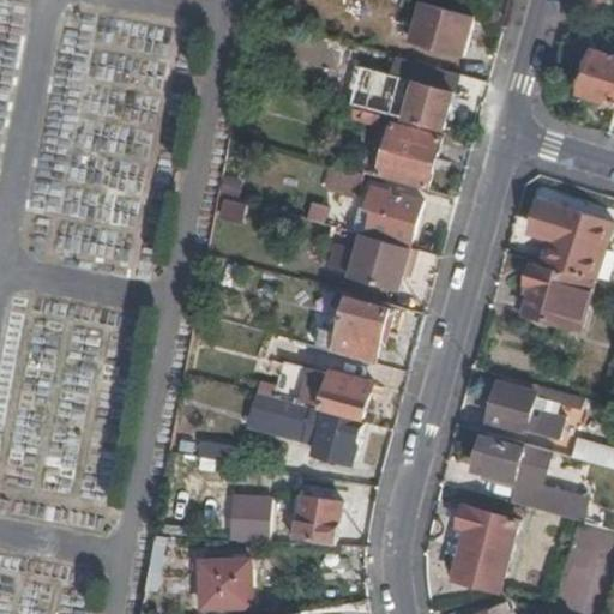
[(464,55),(475,17),(421,1),(409,40),(464,55)]
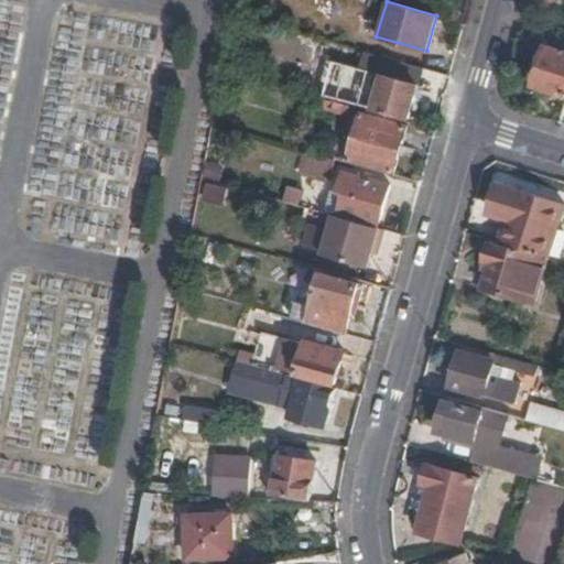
[(534,86),(563,95),(563,52),(545,46),(534,86)]
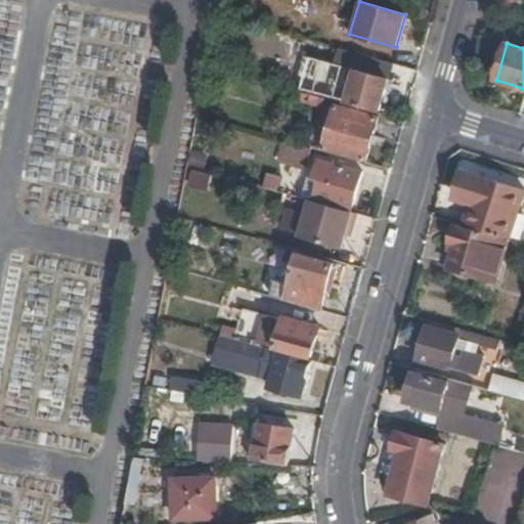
[(394,63),(338,48),(334,64),(337,64),(329,98),(346,103),(347,100),(380,110),(388,79),(390,80),(394,63)]
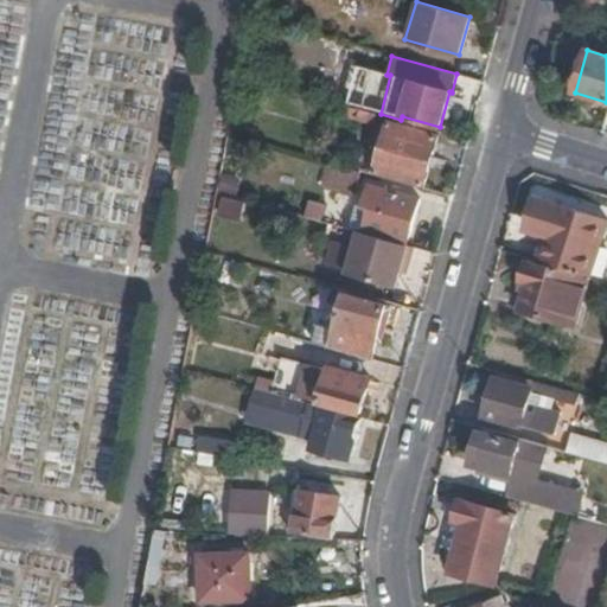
[(357,119),(359,110),(347,107),(345,115),(357,119)]
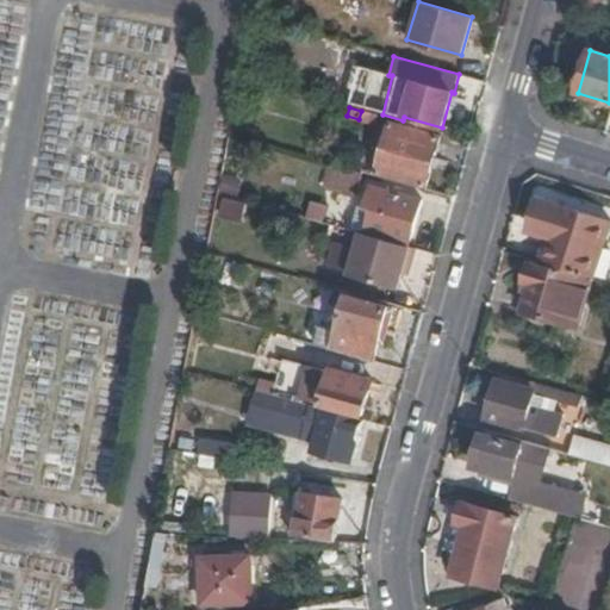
[(378,114),(361,111),(359,119),(375,124),(378,114)]
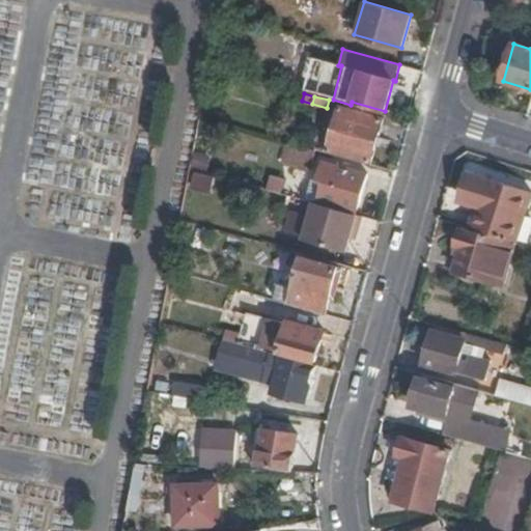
[(329,143),(328,149),(370,162),(383,118),(339,107),(329,143)]
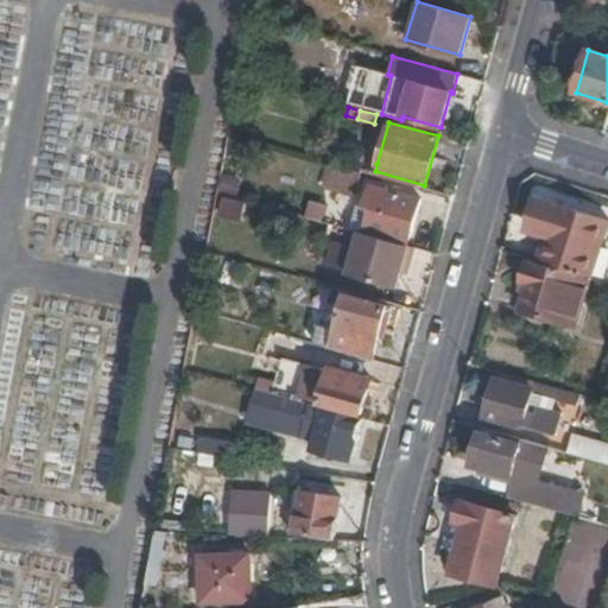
[(354,194),(360,172),(325,162),(318,187),(354,194)]
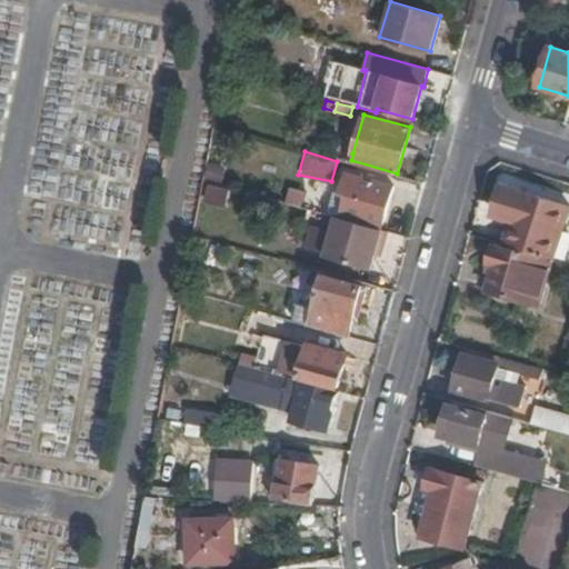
[(348,195),(342,215),(382,226),(392,186),(347,173),(341,192),(348,195)]
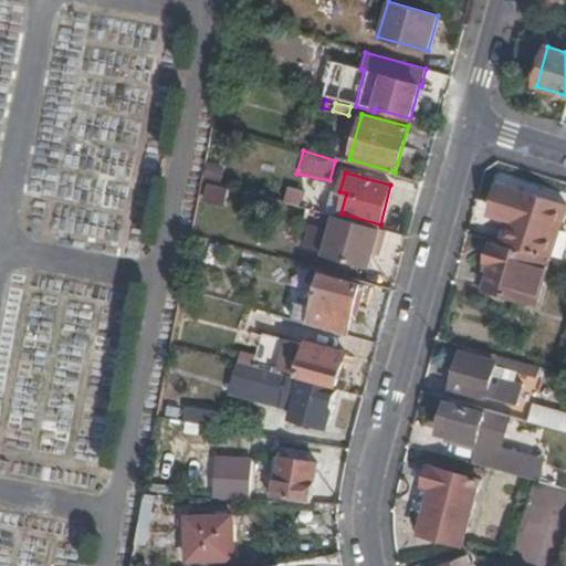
[(203,201),(226,207),(230,188),(208,182),(203,201)]
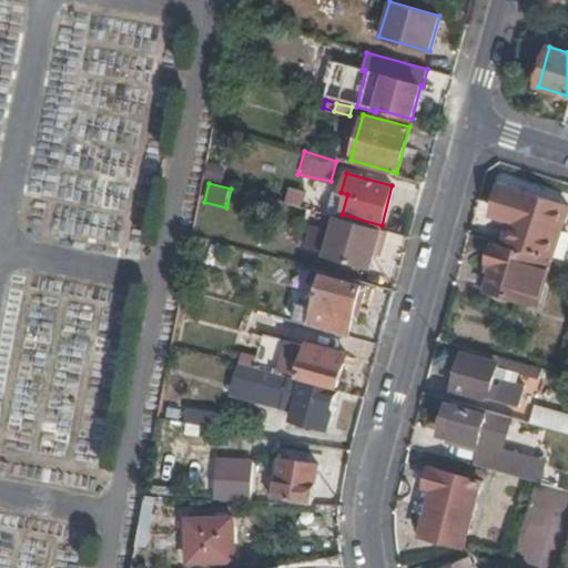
[(567,211),(567,208),(503,185),(492,219),(510,225),(505,243),(553,259),(567,211)]
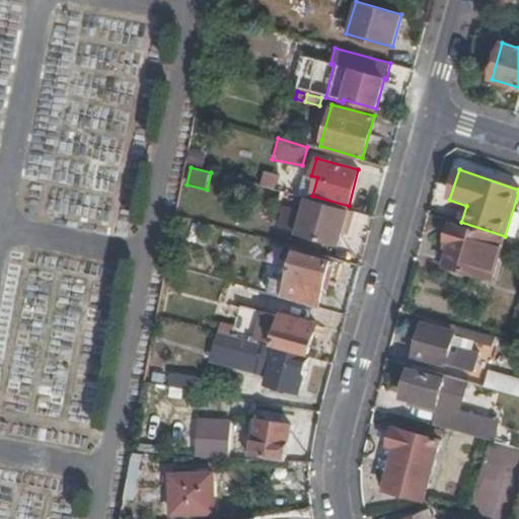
[(301,193),(312,196),(317,177),(311,175),(306,174),(301,193)]
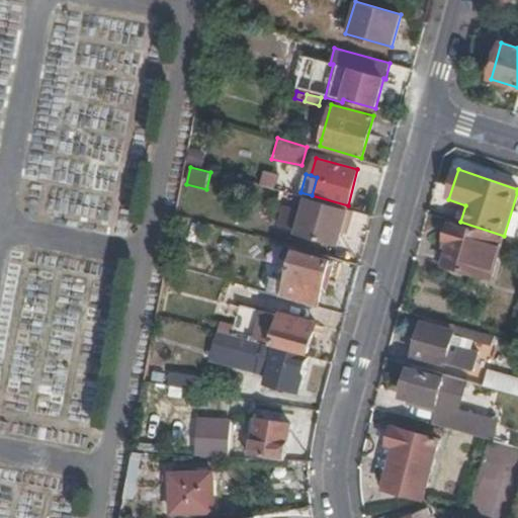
[(348,226),(352,210),(305,197),(294,233),(338,245),(343,225),(348,226)]
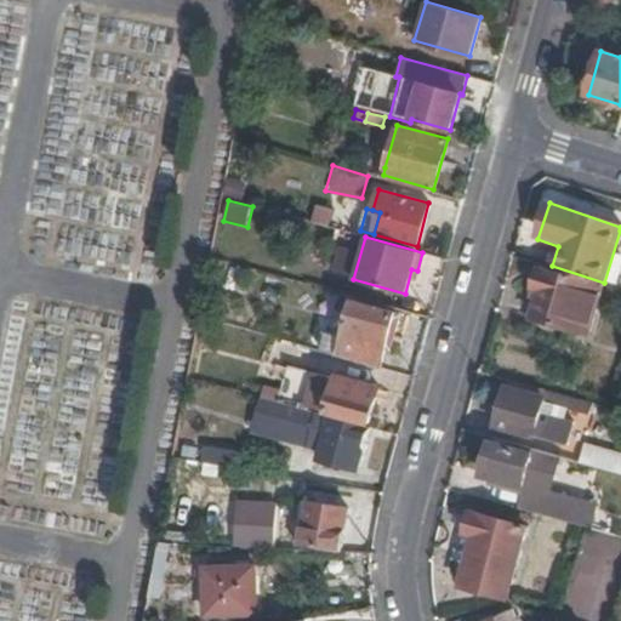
[(582,281),(539,269),(534,289),(540,290),(533,318),(569,328),(582,281)]
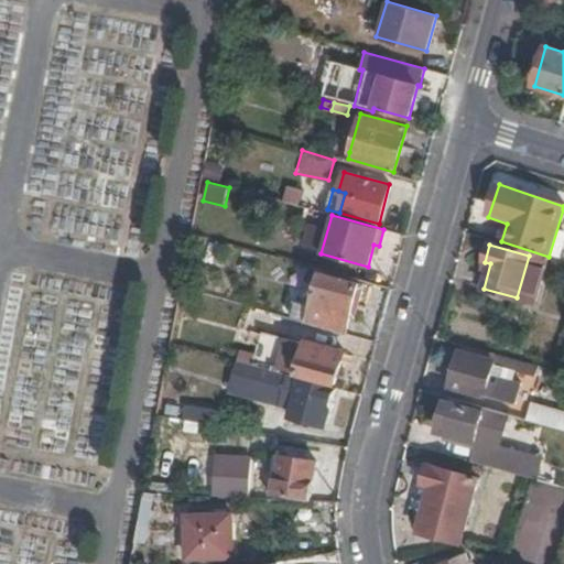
[(296,302),(292,318),(346,333),(354,303),(357,304),(362,286),(359,285),(359,284),(322,272),(315,295),(322,297),(318,308),(296,302)]
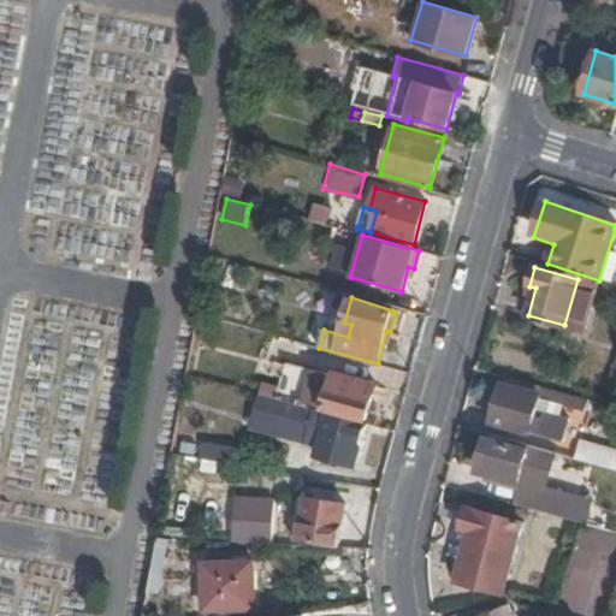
[(365,419),(375,384),(335,372),(333,378),(285,366),(278,394),(325,406),(325,407),(365,419)]
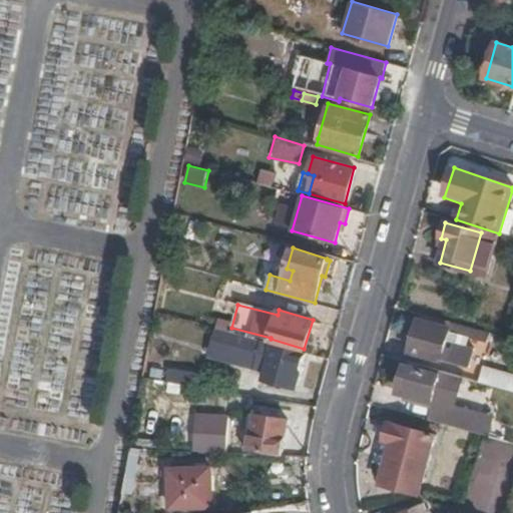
[(485,343),(487,336),(450,325),(449,328),(418,320),(409,351),(460,366),(463,354),(461,354),(465,338),(485,343)]
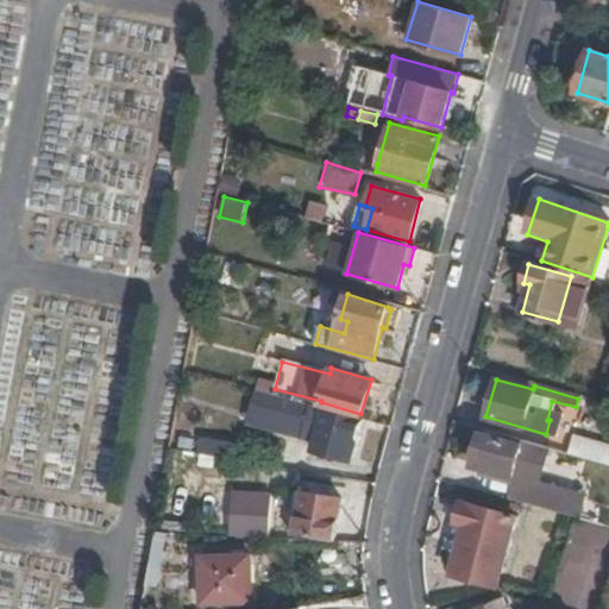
[(360,419),(256,389),(248,420),(274,427),(278,409),(319,420),(311,450),(347,460),(360,419)]
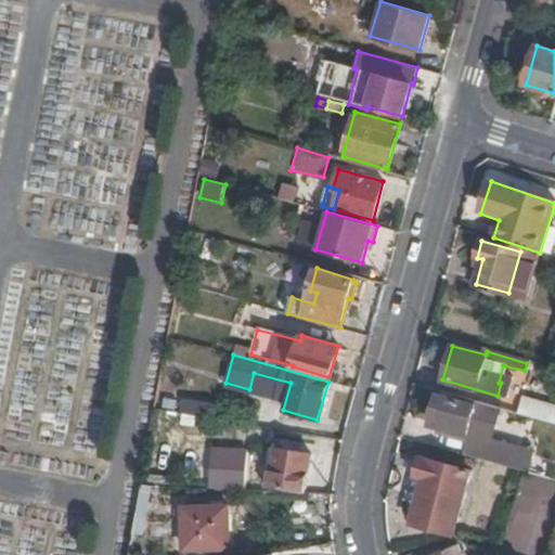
[(464,455),(516,469),(521,450),(492,441),(500,413),(439,395),(431,417),(440,420),(439,425),(440,426),(438,435),(467,442),(464,455)]
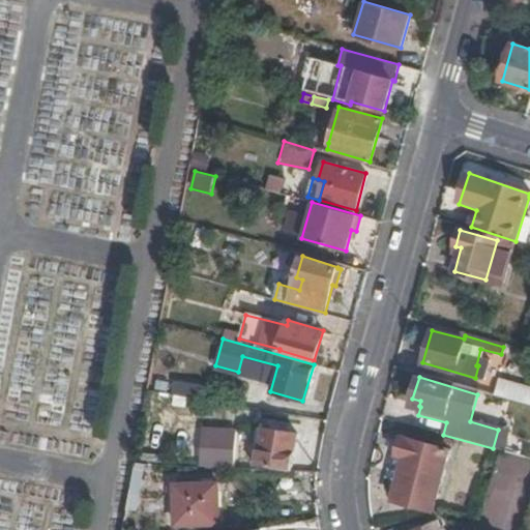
[(175,378),(172,393),(203,399),(206,384),(175,378)]
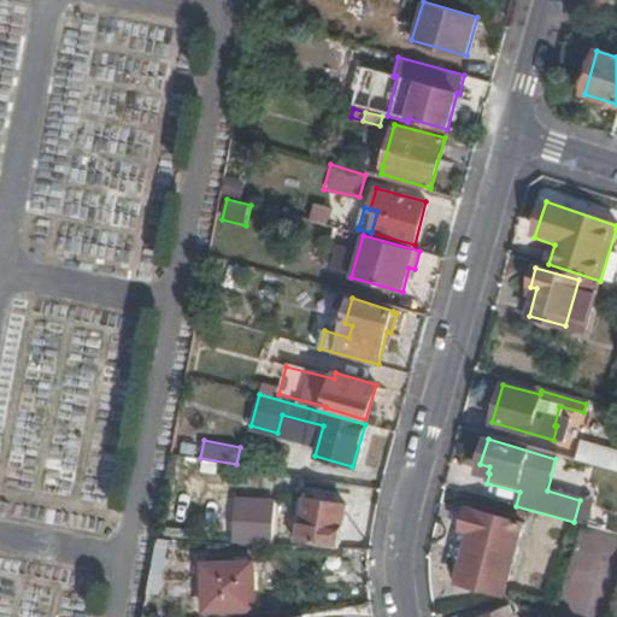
[(616,471),(616,453),(581,444),(576,460),(616,471)]
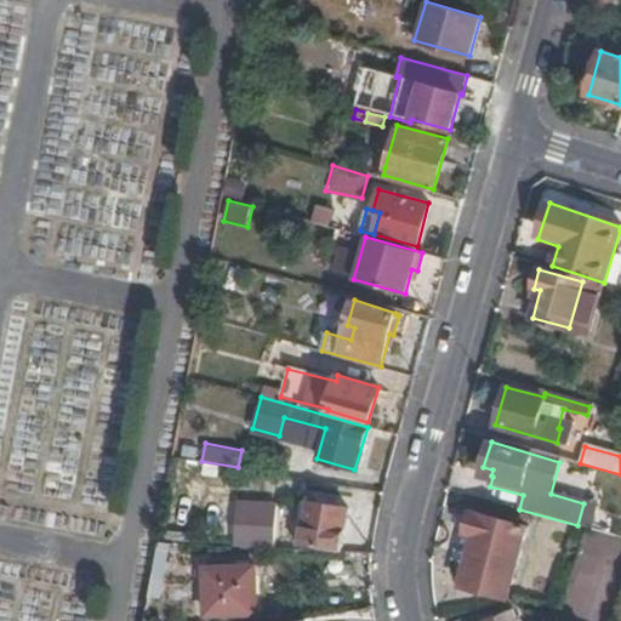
[(23,502),(114,507),(117,459),(104,457),(103,480),(79,479),(80,459),(9,455),(6,497),(23,499),(23,502)]
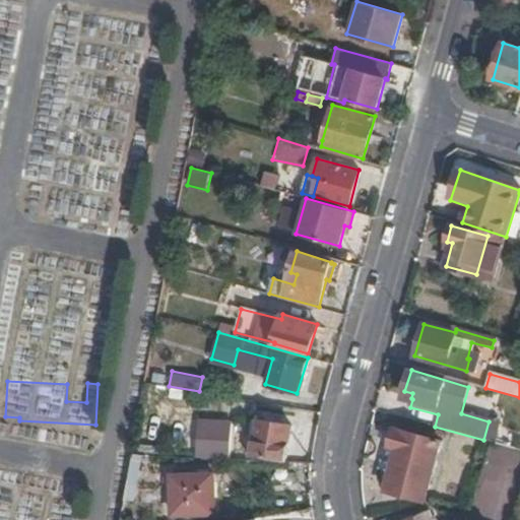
[(255,436),(257,420),(250,419),(248,435),(255,436)]
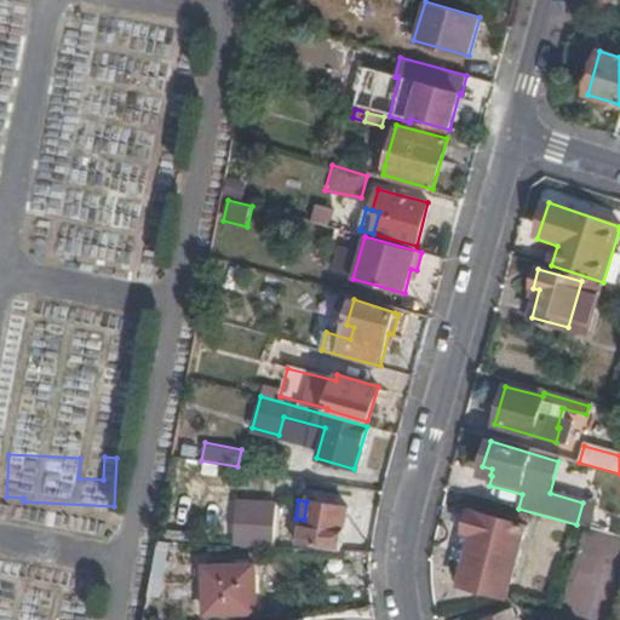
[(294,543),(339,550),(346,507),(306,501),(304,520),(303,530),(297,529),(294,543)]
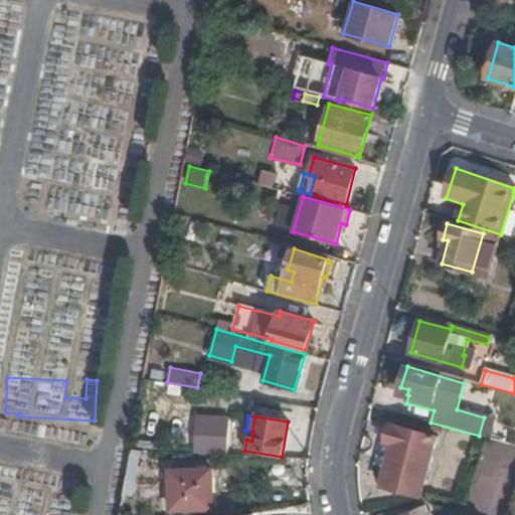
[(203,423),(201,452),(223,453),(225,425),(203,423)]
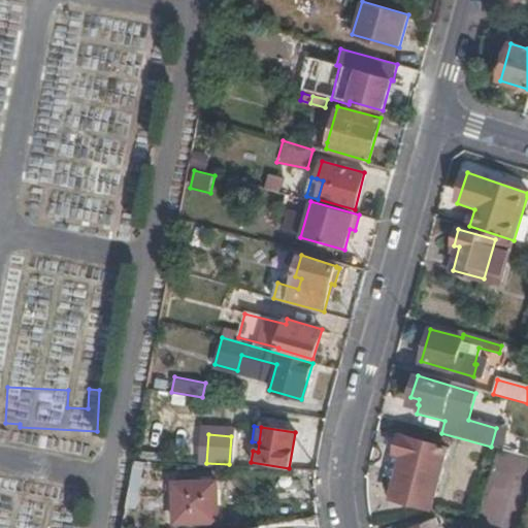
[(446,448),(400,435),(395,454),(402,456),(392,497),(430,507),(446,448)]
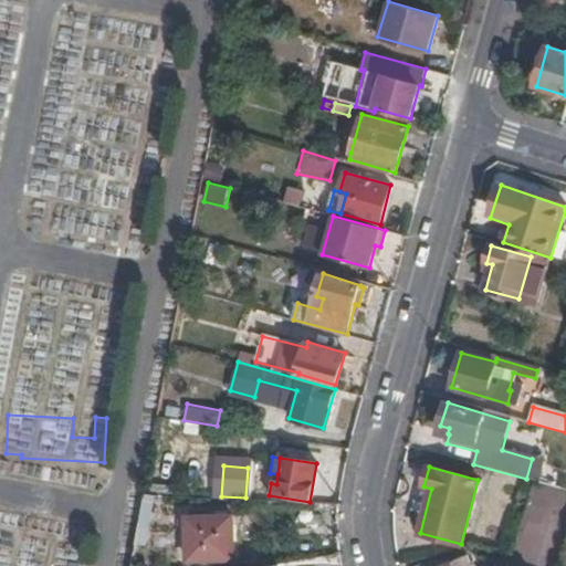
[(522,561),(547,563),(548,547),(565,547),(565,488),(526,486),(522,561)]
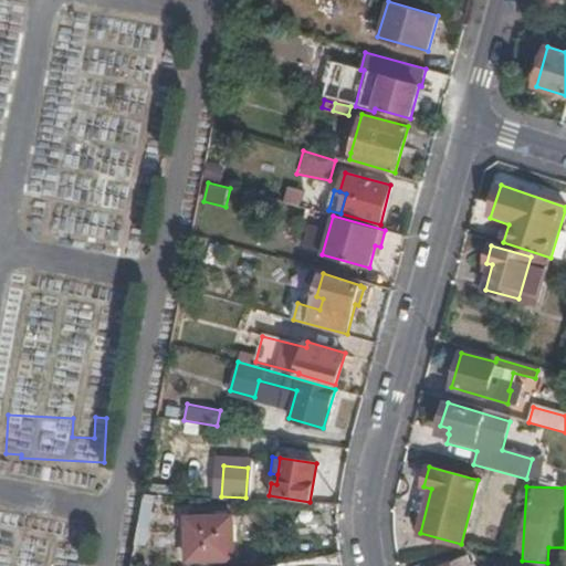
[(233,515),(187,516),(189,558),(233,557),(233,515)]
